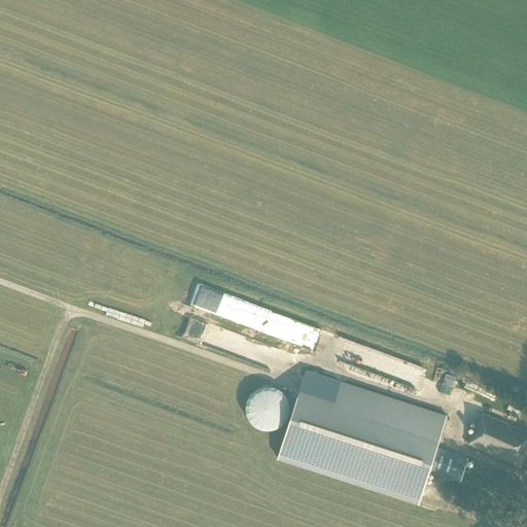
[(194,286),(187,303),(262,328),(260,336),(252,332),(246,349),(301,367),(305,354),(308,355),(309,351),(324,356),(331,332),(194,286)]
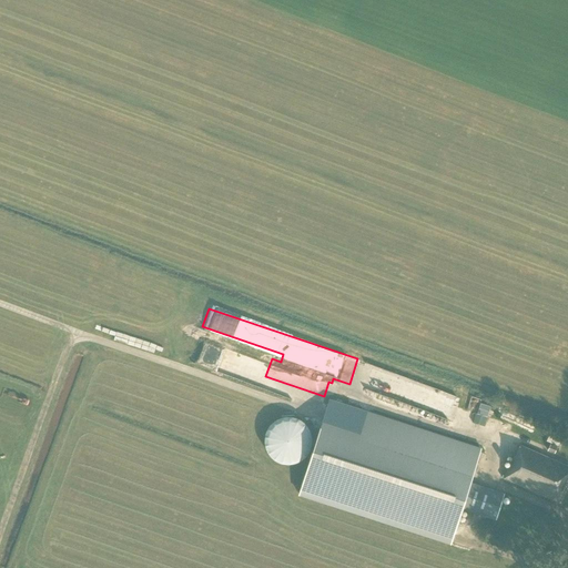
[(483,448),(367,412),(361,433),(322,421),(298,496),(450,545),(463,510),(496,520),(505,494),(472,483),(483,448)]
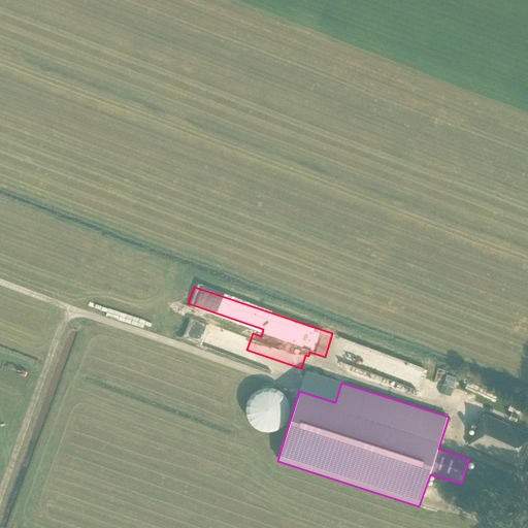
[(454,398),(457,389),(449,386),(444,395),(454,398)]
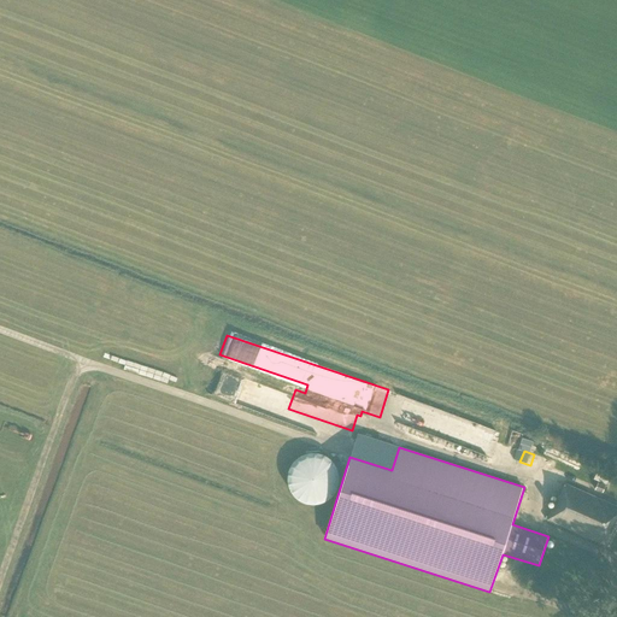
[(558,451),(554,458),(565,464),(569,457),(558,451)]
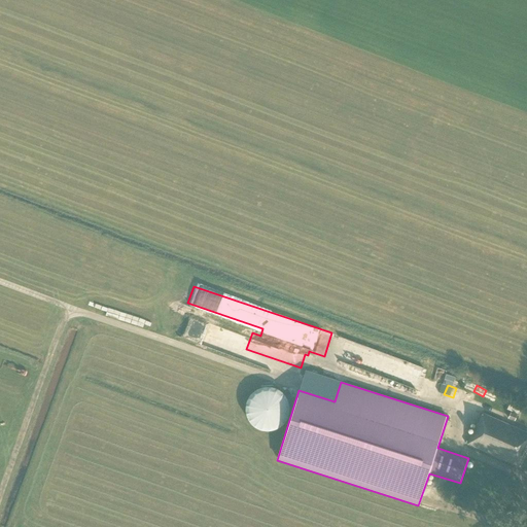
[(269,387),(268,387),(267,387),(265,387),(261,388),(259,388),(258,389),(256,390),(253,391),(252,392),(251,393),(250,394),(249,396),(248,397),(247,398),(247,400),(246,401),(246,402),(245,405),(245,406),(245,408),(245,409),(245,411),(245,413),(246,415),(246,416),(247,417),(247,419),(248,420),(249,421),(250,423),(251,424),(252,425),(253,426),(254,427),(255,428),(257,429),(258,429),(260,430),(262,430),(265,431),(268,431),(271,431),(273,430),(274,430),(276,429),(277,429),(279,428),(281,426),(283,424),(284,423),(285,422),(286,421),(287,419),(287,418),(288,417),(289,415),(289,413),(289,412),(289,410),(289,409),(289,407),(289,406),(288,402),(288,401),(287,400),(287,398),(286,397),(285,396),(284,394),(283,393),(281,391),(280,391),(279,390),(278,389),(276,388),(273,387),(271,387),(269,387)]
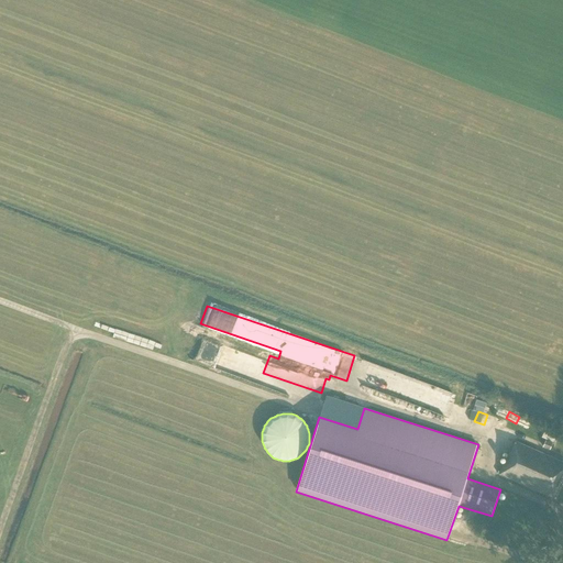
[(523,428),(527,420),(520,418),(517,426),(523,428)]
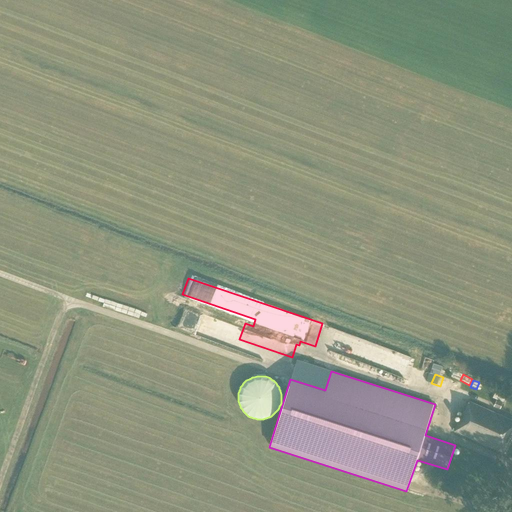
[(493,406),(499,409),(502,403),(496,400),(493,406)]
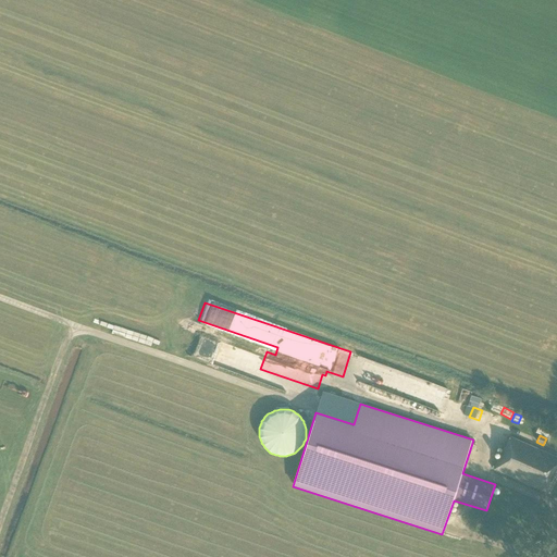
[(547,493),(556,470),(556,457),(510,437),(506,447),(504,447),(495,466),(493,465),(492,468),(547,493)]
